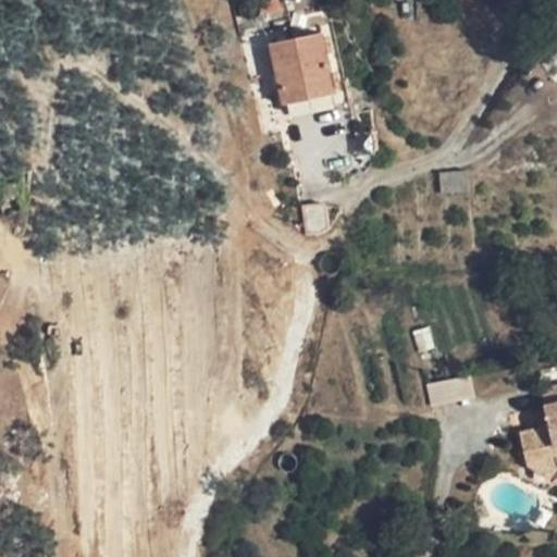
[(321,32),(271,42),(284,102),(334,90),(321,32)]
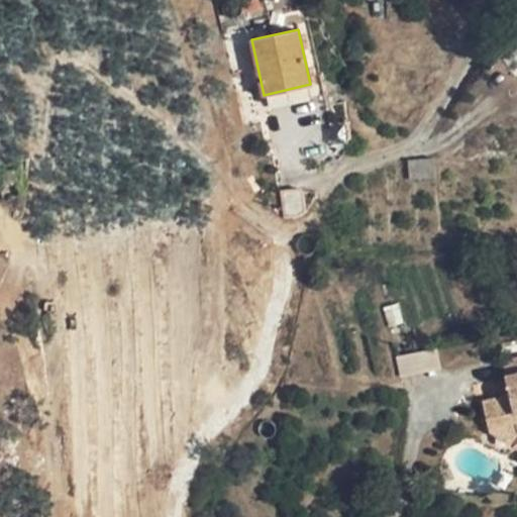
[(514,71),(516,68),(516,44),(504,55),(514,71)]
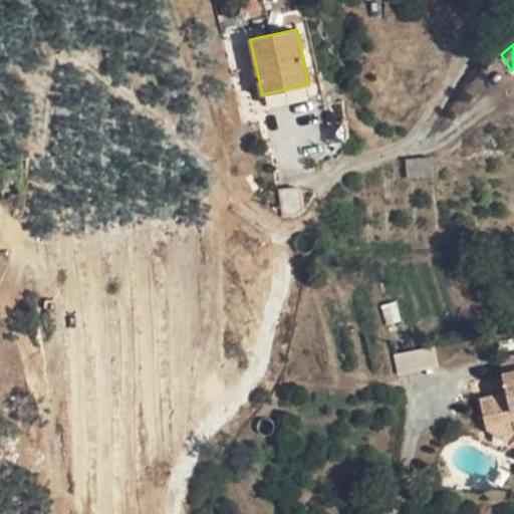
[(404,352),(394,354),(399,378),(410,376),(404,352)]
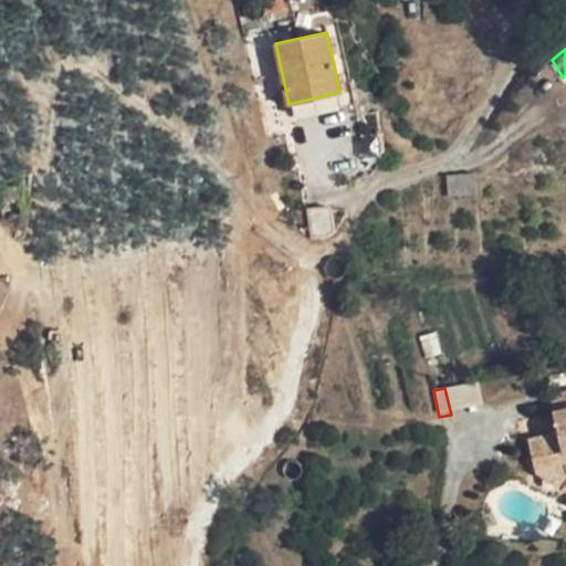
[(557,431),(527,438),(534,464),(564,458),(565,468),(565,409),(553,412),(557,431)]
